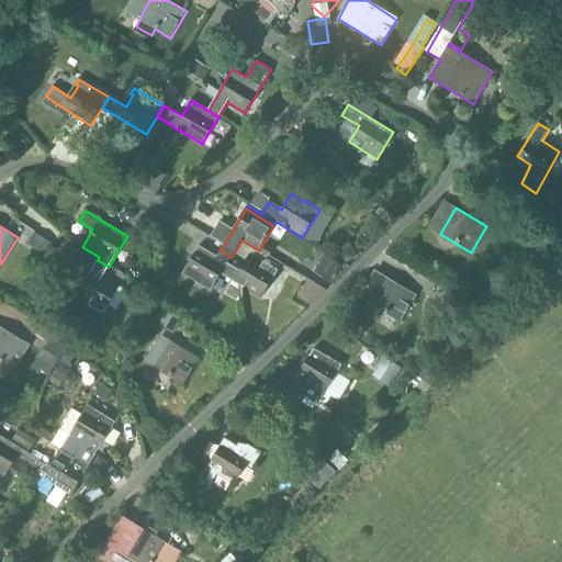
[(232,257),(221,250),(216,257),(200,246),(182,273),(197,283),(198,281),(212,289),(221,273),(228,262),(232,257)]
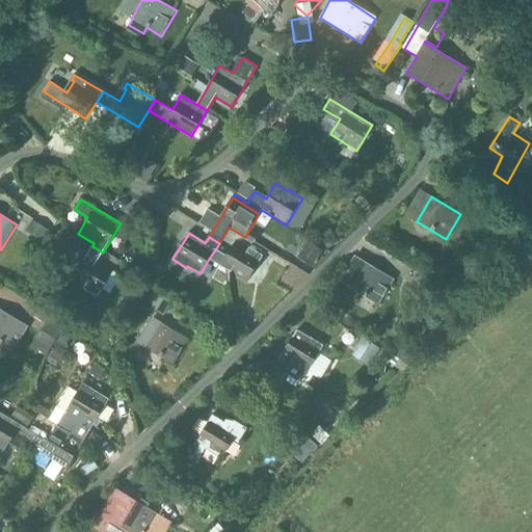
[(216,248),(209,259),(232,272),(234,268),(250,278),(263,256),(249,247),(248,249),(236,241),(227,256),(216,248)]
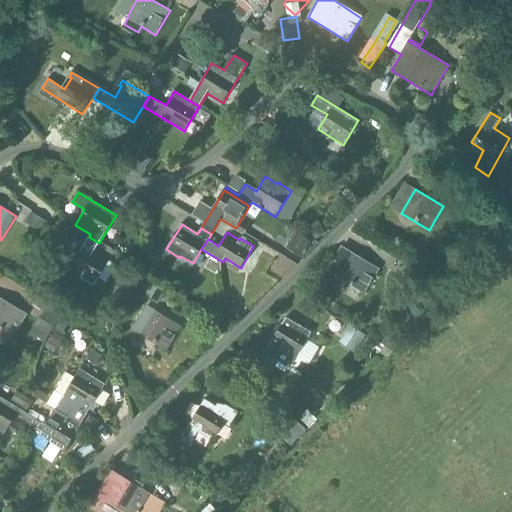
[(68,270),(94,286),(106,266),(91,256),(99,243),(89,237),(68,270)]
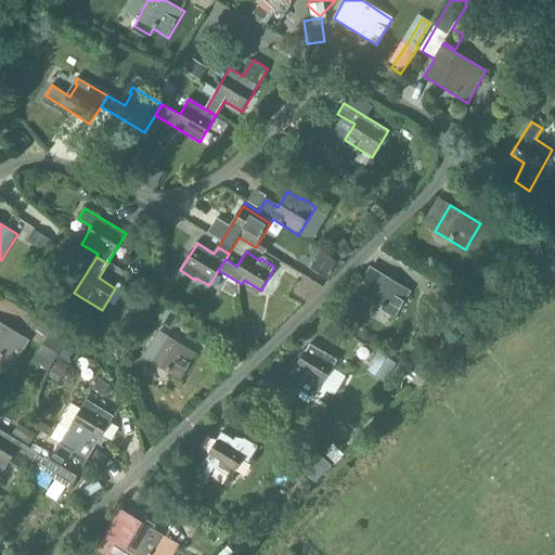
[(396,318),(411,292),(382,273),(365,299),(396,318)]
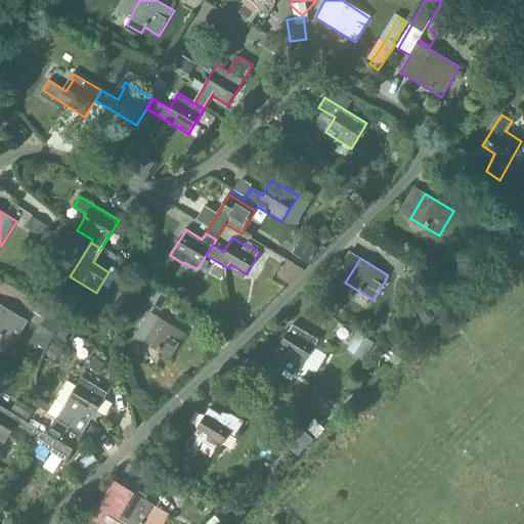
[(165,310),(172,298),(151,286),(144,298),(165,310)]
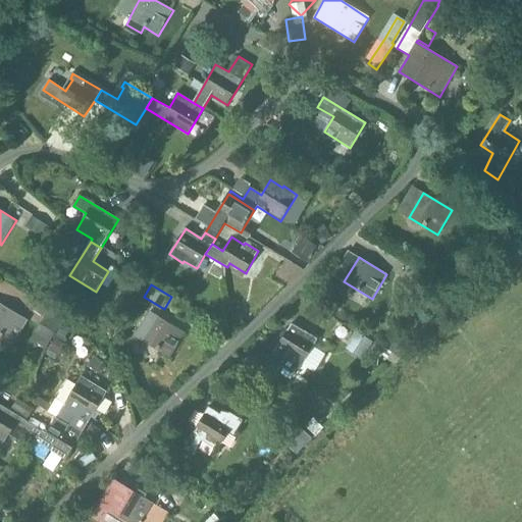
[(521,313),(521,293),(518,291),(509,301),(521,313)]
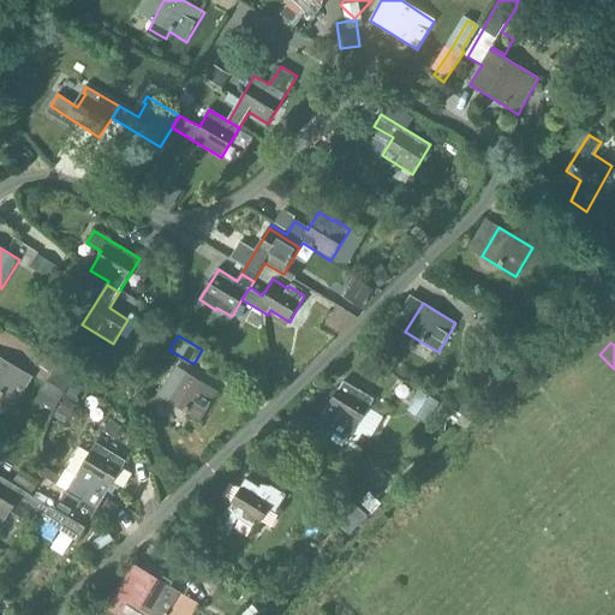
[(0,396),(16,406),(33,377),(0,357),(0,396)]
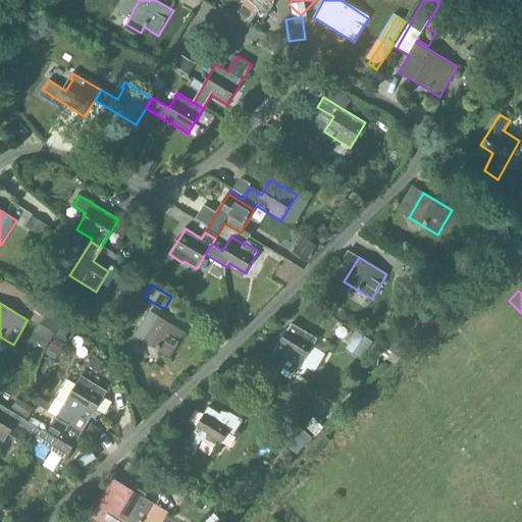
[(170,358),(186,333),(157,315),(141,341),(170,358)]
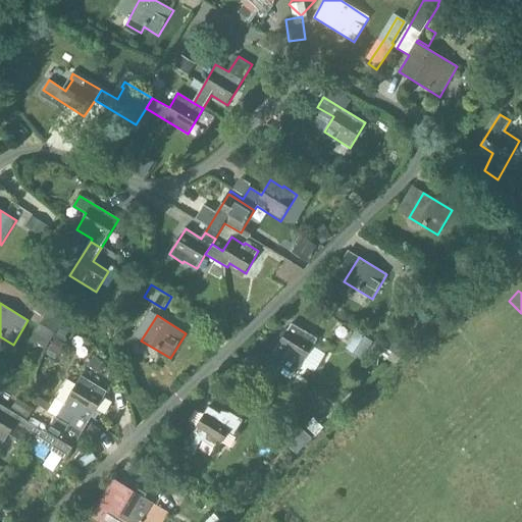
[(306,358),(318,340),(293,323),(266,365),(279,373),(283,367),(294,374),(305,358),(306,358)]
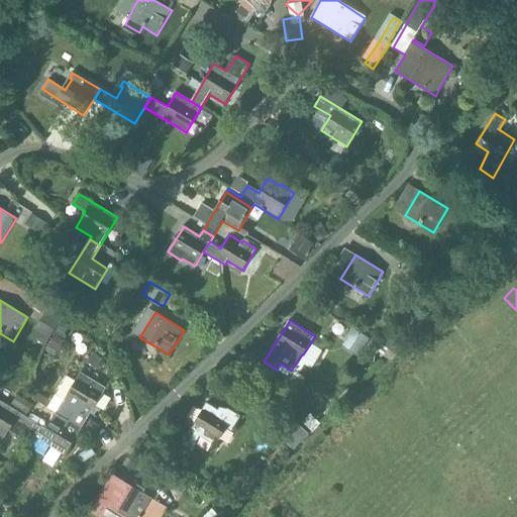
[(313,358),(301,379),(312,386),(325,366),(313,358)]
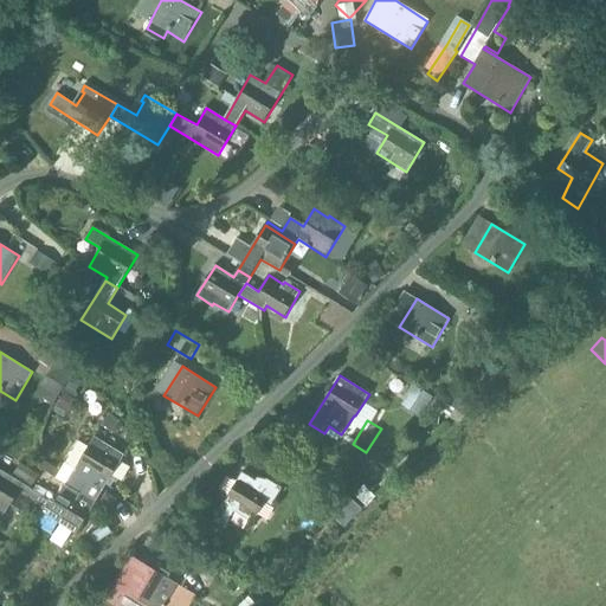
[(65,483),(96,502),(124,455),(94,437),(65,483)]
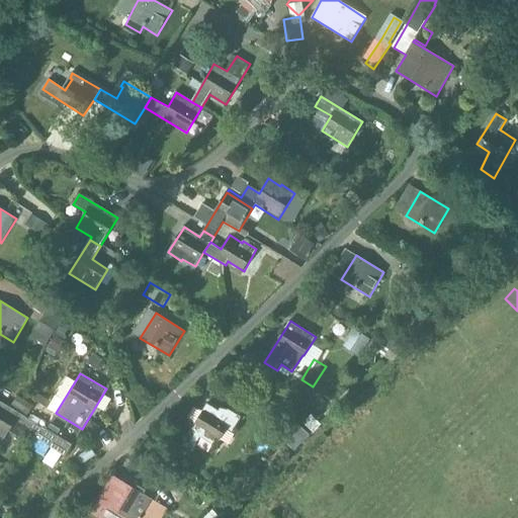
[(0,434),(5,437),(12,424),(32,436),(38,425),(0,401),(0,434)]
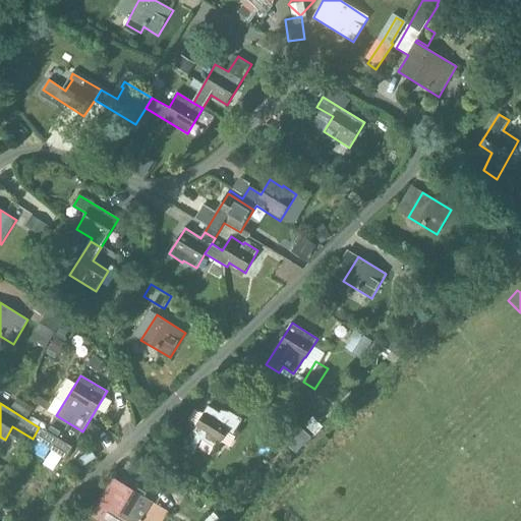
[(221,410),(220,412),(208,405),(183,448),(192,454),(200,440),(218,450),(228,431),(234,435),(243,419),(231,411),(221,410)]
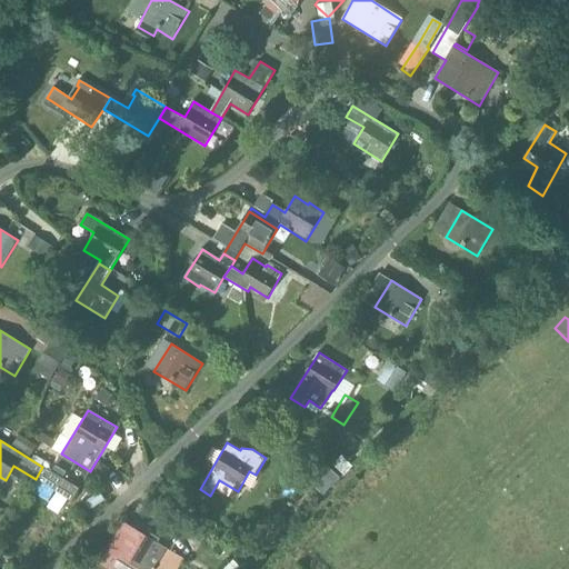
[(43,483),(72,501),(90,471),(61,453),(43,483)]
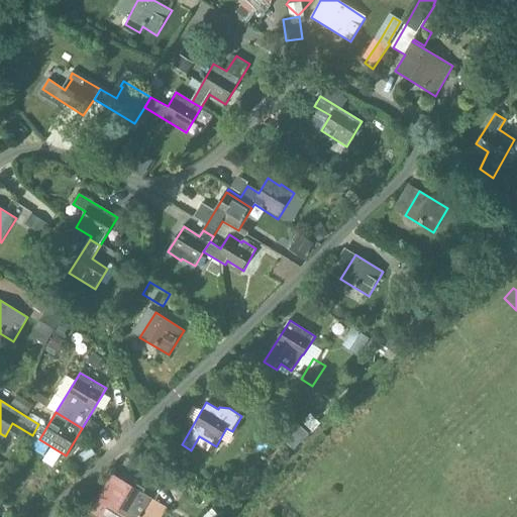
[(501,484),(511,475),(502,464),(492,474),(501,484)]
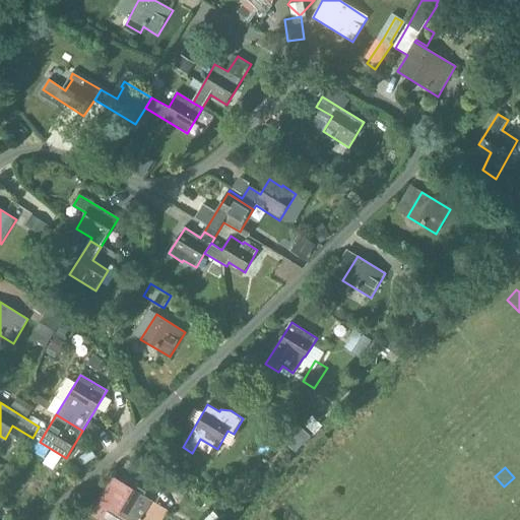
[(129,519),(141,519),(153,501),(124,483),(109,508),(129,519)]
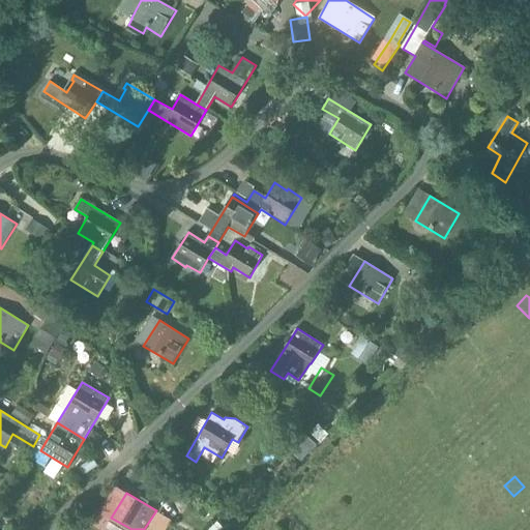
[(303,529),(292,519),(282,529),(303,529)]
